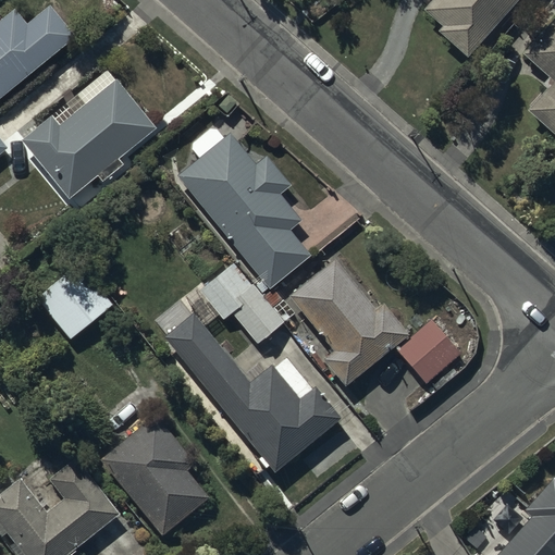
[(427,0),(430,2),(423,9),(442,25),(438,31),(468,57),(518,0),(427,0)]
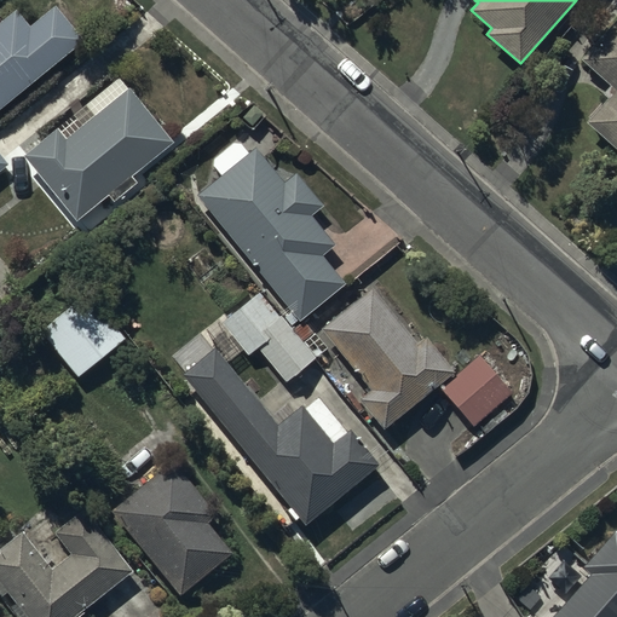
[(0,109),(85,40),(56,5),(29,26),(16,10),(0,22),(0,109)]
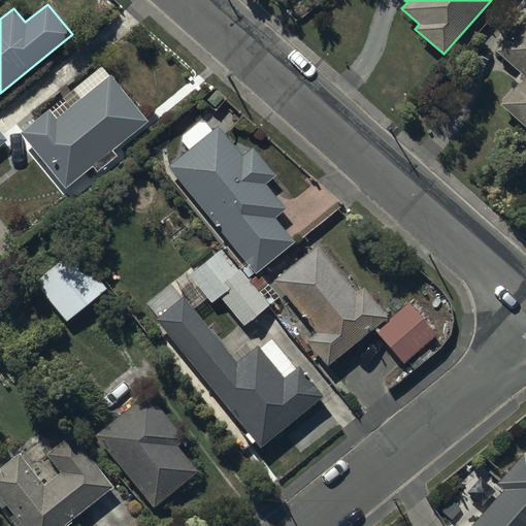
[(525,15),(496,51),(521,72),(514,80),(518,84),(500,104),(525,126),(525,15)]
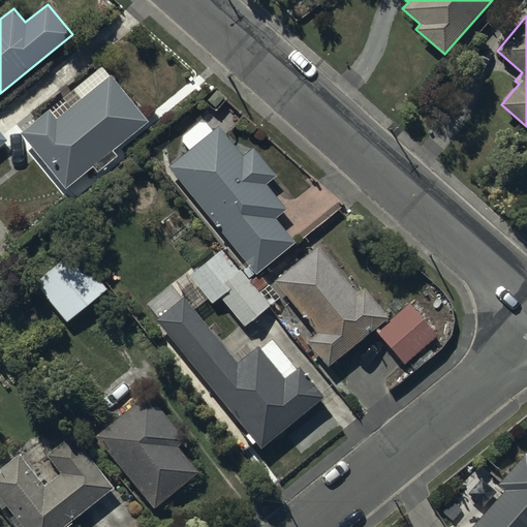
[(50,109),(20,133),(65,189),(93,166),(97,173),(118,155),(114,150),(149,121),(111,74),(58,117),(50,109)]
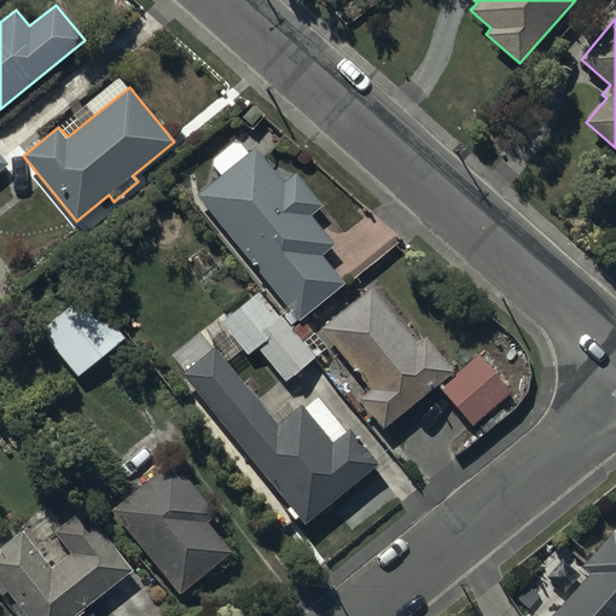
[(238,139),(210,161),(221,174),(197,193),(300,320),(346,283),(321,254),(336,243),(312,215),(324,205),(297,173),(285,182),(256,146),(249,151),(238,139)]
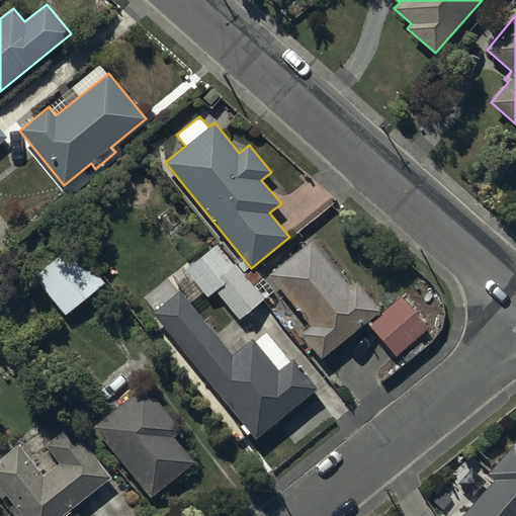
[(312,240),(269,274),(310,326),(299,333),(320,359),(381,311),(357,280),(349,287),(312,240)]
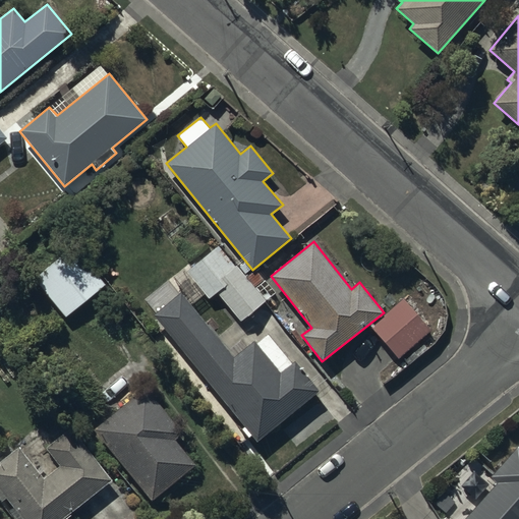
[(218,292),(241,322),(266,300),(220,244),(187,271),(210,298),(218,292)]
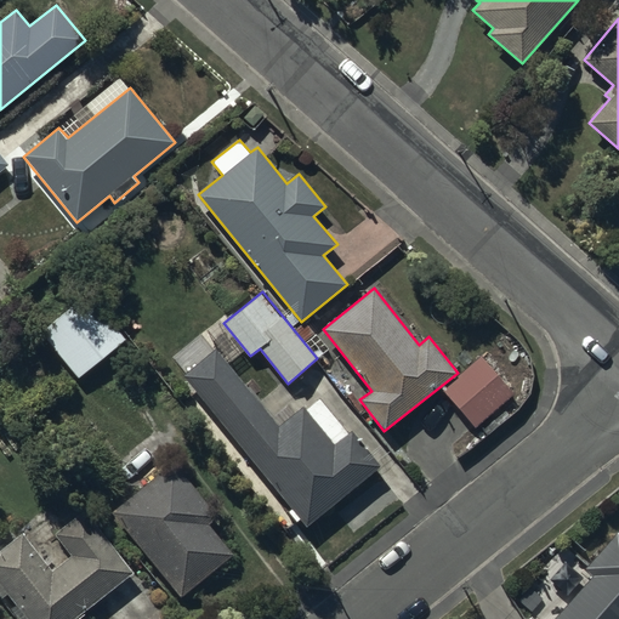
[(40,333),(79,378),(126,339),(87,294),(40,333)]
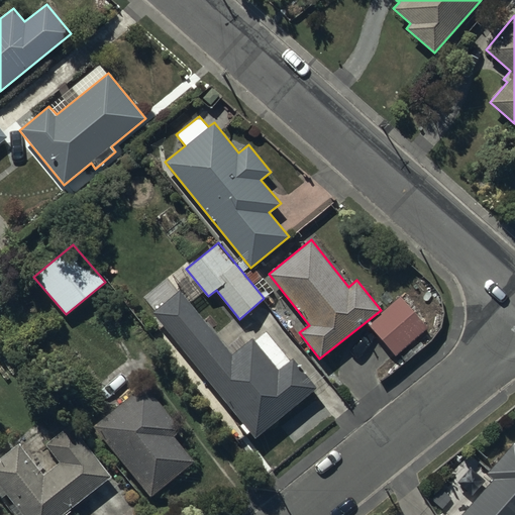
[(179,288),(150,310),(242,423),(239,426),(246,434),(249,432),(254,438),(317,388),(293,357),(289,361),(266,331),(254,340),(251,337),(232,353),(179,288)]
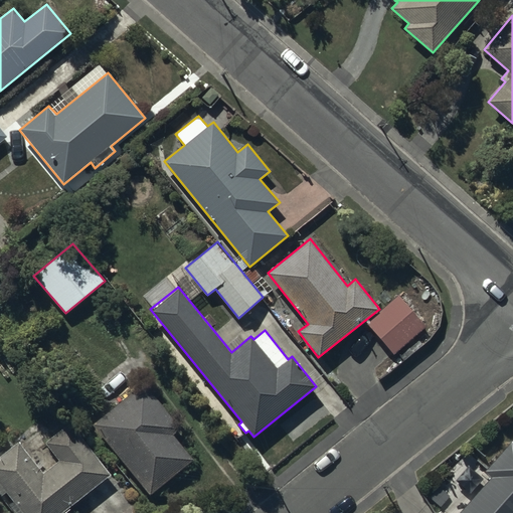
[(399,294),(365,322),(394,354),(428,325),(399,294)]
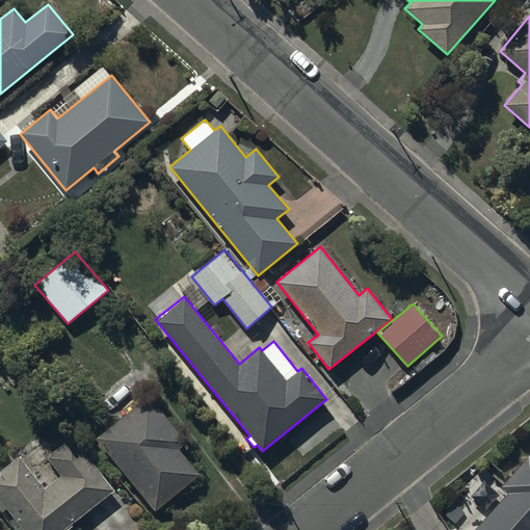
[(148,394),(95,439),(155,511),(200,475),(178,449),(187,441),(148,394)]
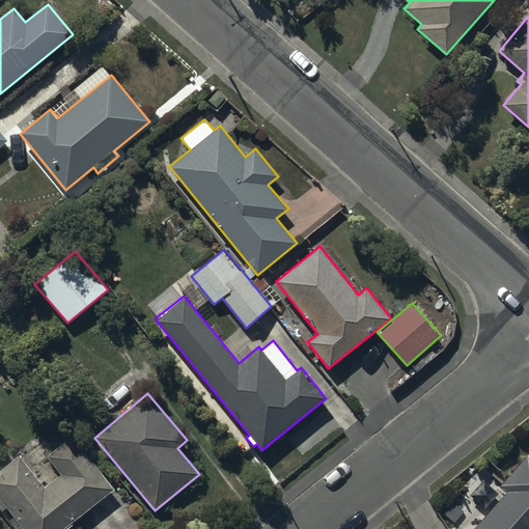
[(73,437),(47,456),(61,475),(46,486),(20,454),(0,470),(0,509),(1,511),(6,506),(15,517),(9,520),(16,528),(63,528),(114,489),(73,437)]
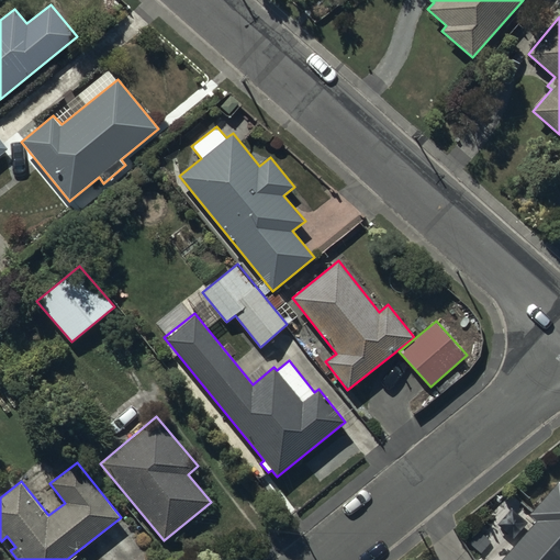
[(559,481),(528,514),(536,521),(501,559),(559,559),(559,481)]
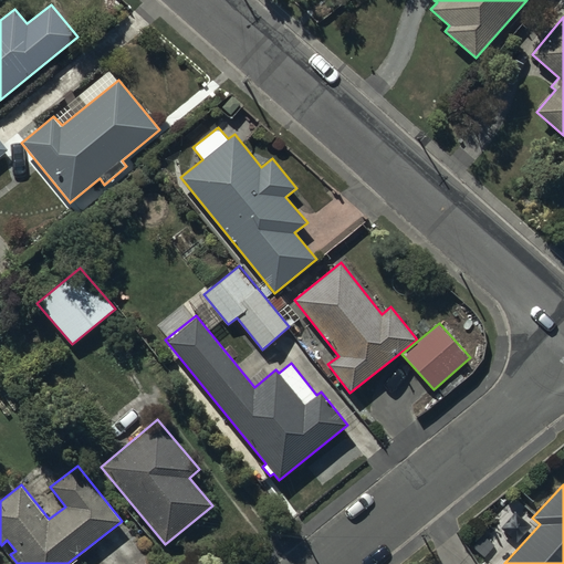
All buildings are outlined.
